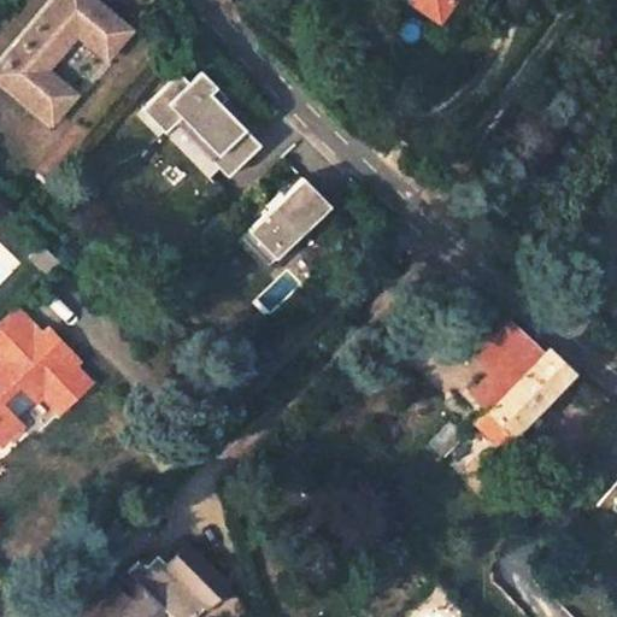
[(35,68),(64,28),(94,51),(115,23),(83,0),(41,0),(0,57),(0,87),(43,122),(65,92),(35,68)]
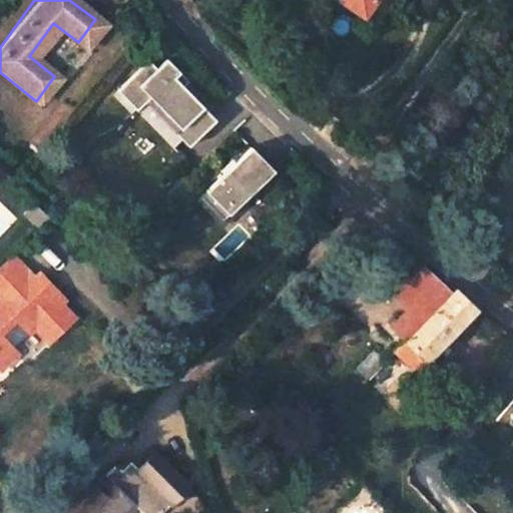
[(368,0),(338,0),(359,14),(368,0)]
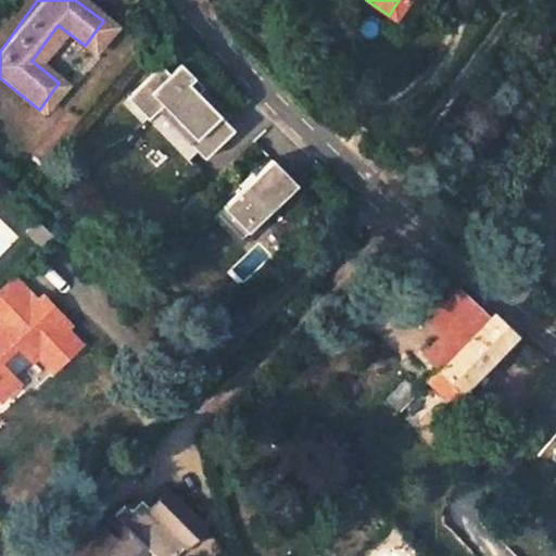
[(159,106),(209,159),(238,130),(194,85),(200,80),(182,62),(168,75),(162,68),(131,98),(149,116),(159,106)]
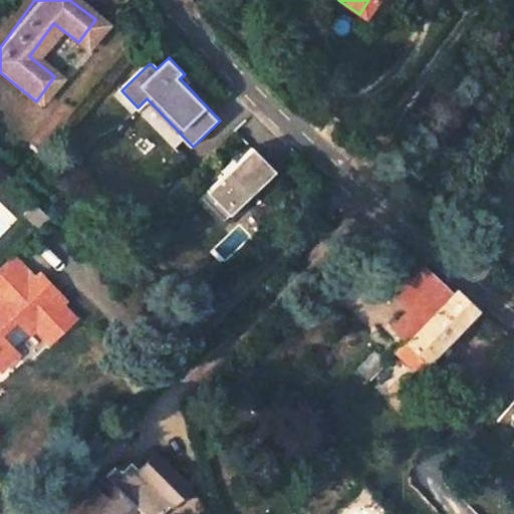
[(250,149),(198,201),(223,225),(275,173),(250,149)]
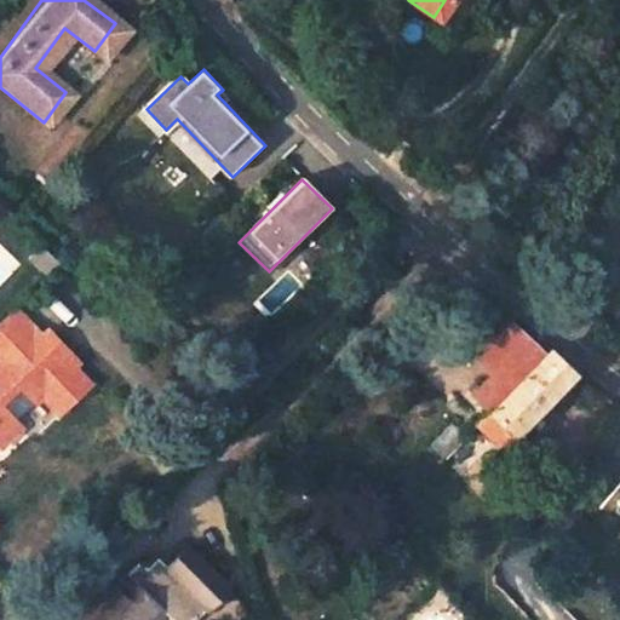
[(0,334),(13,322),(6,315),(0,321),(0,334)]
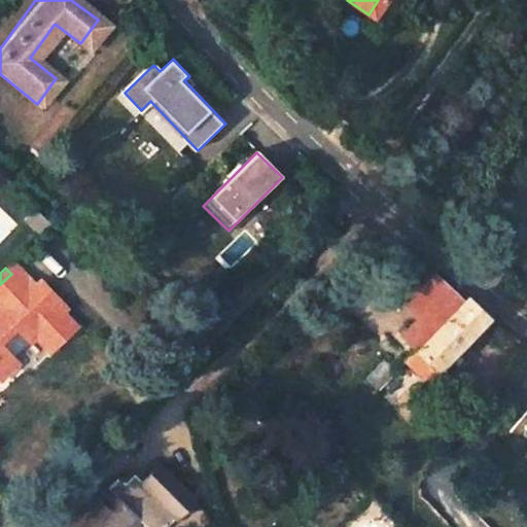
[(426,272),(397,302),(419,320),(447,290),(426,272)]
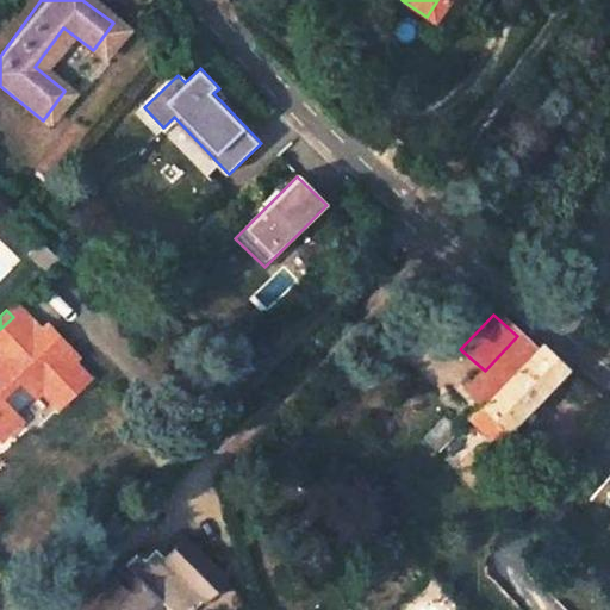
[(0,371),(33,338),(13,317),(0,329),(0,371)]
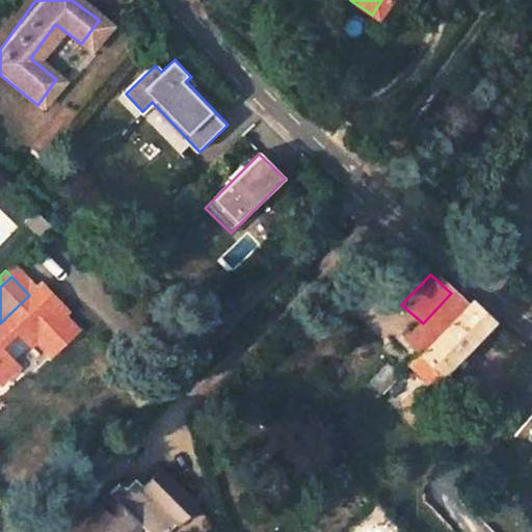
[(49,356),(75,331),(59,317),(60,317),(34,290),(29,295),(0,323),(0,387),(19,369),(12,364),(34,342),(49,356)]
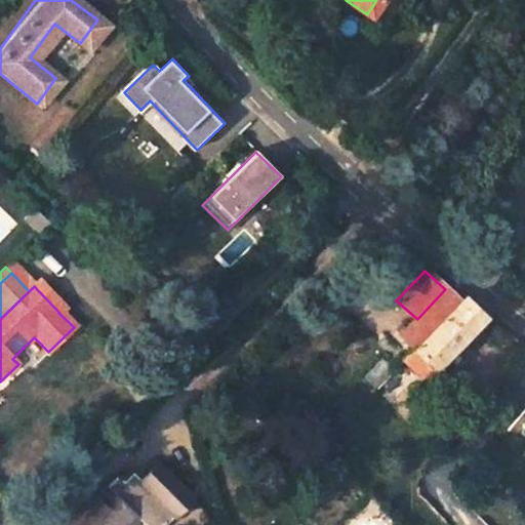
[(419,386),(482,319),(462,299),(459,301),(445,289),(400,338),(411,349),(397,364),(419,386)]
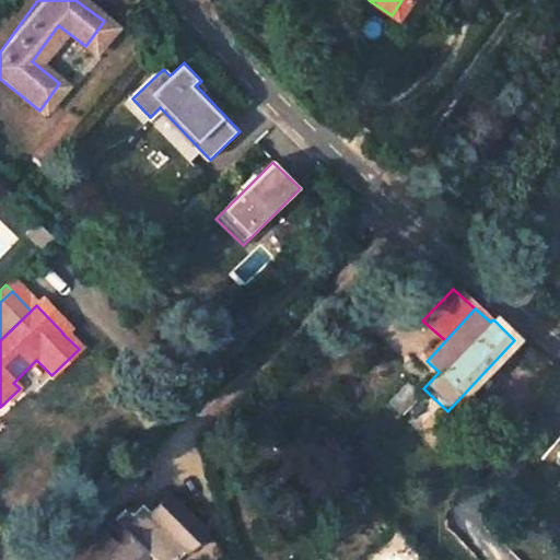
[(143,559),(150,555),(154,559),(175,559),(203,529),(171,496),(152,513),(163,523),(152,534),(141,523),(130,512),(127,509),(116,521),(76,559),(143,559)]
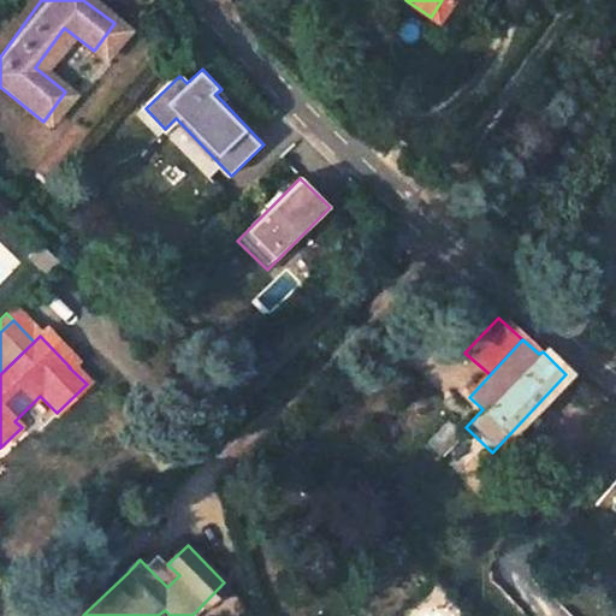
[(179,575),(167,564),(155,575),(167,587),(179,575)]
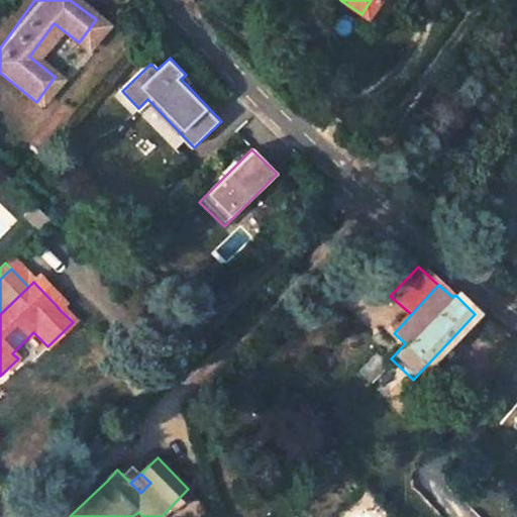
[(168,516),(192,493),(188,489),(162,516),(168,516)]
